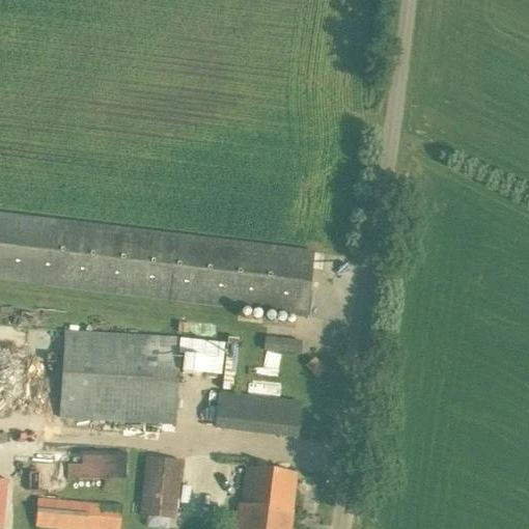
[(0,280),(308,316),(308,315),(316,249),(0,214),(0,280)]
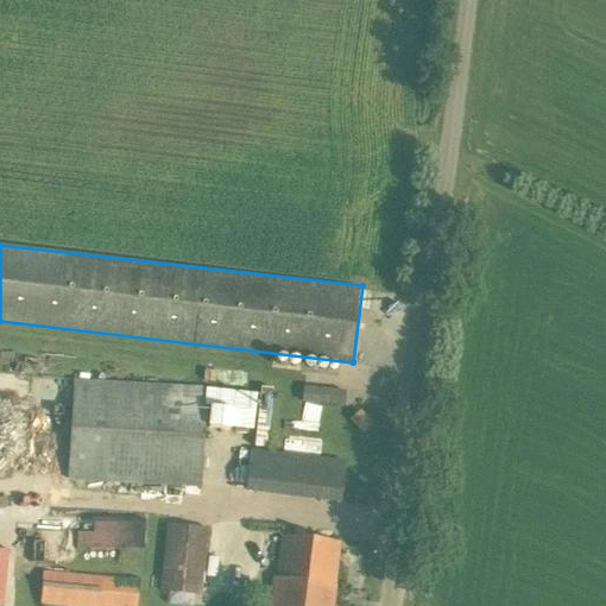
[(207,420),(209,385),(75,377),(69,479),(203,486),(207,420)]
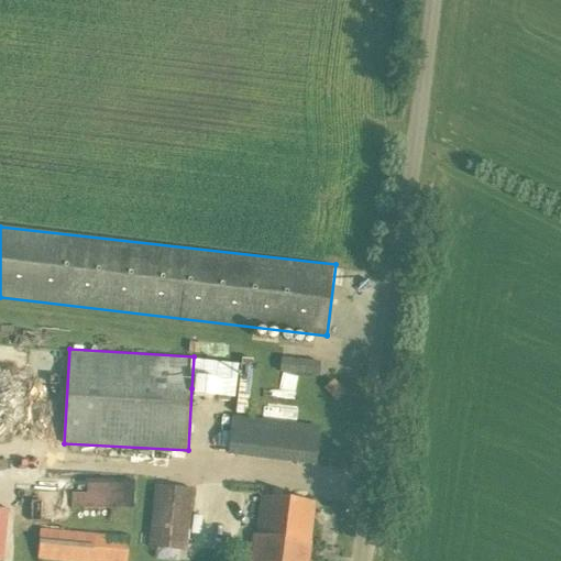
[(194,356),(191,388),(235,393),(239,361),(194,356)]
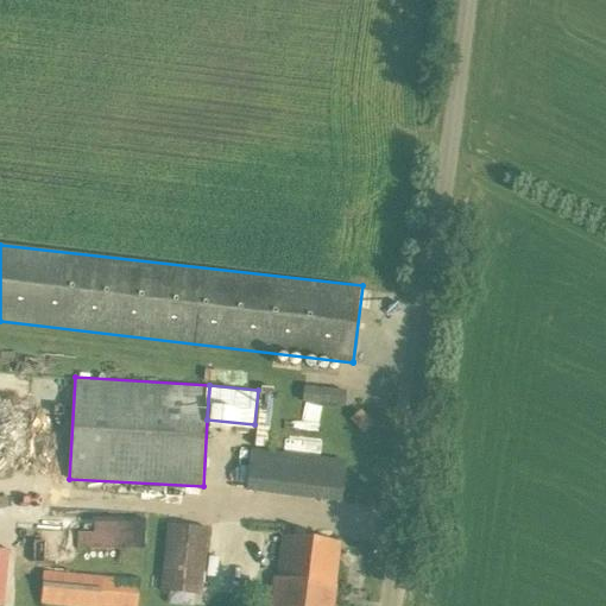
[(347,405),(348,390),(305,385),(304,401),(347,405)]
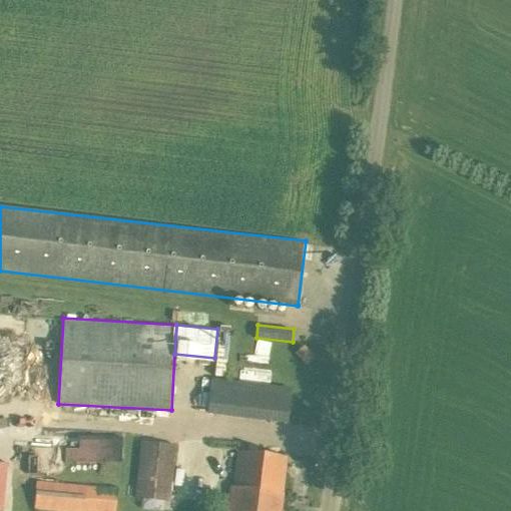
[(243,350),(242,364),(273,366),(274,353),(243,350)]
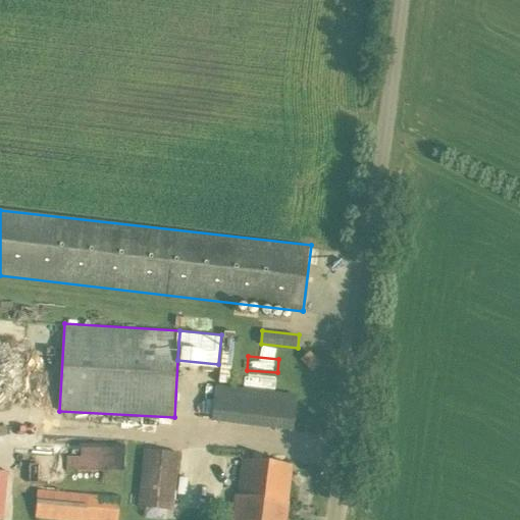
[(294,430),(299,393),(216,383),(212,421),(294,430)]
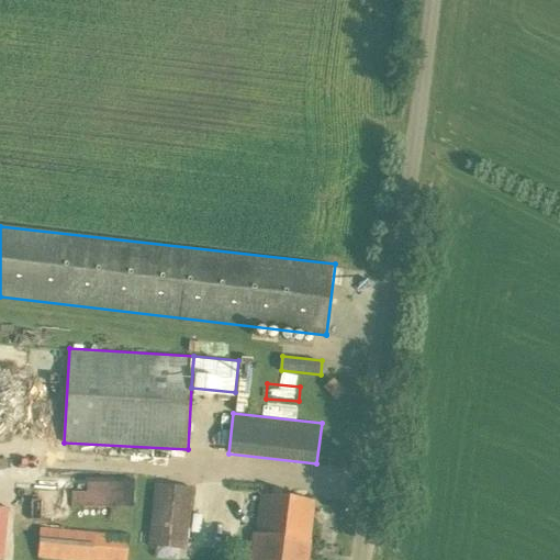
[(82,504),(132,501),(130,478),(81,481),(82,504)]
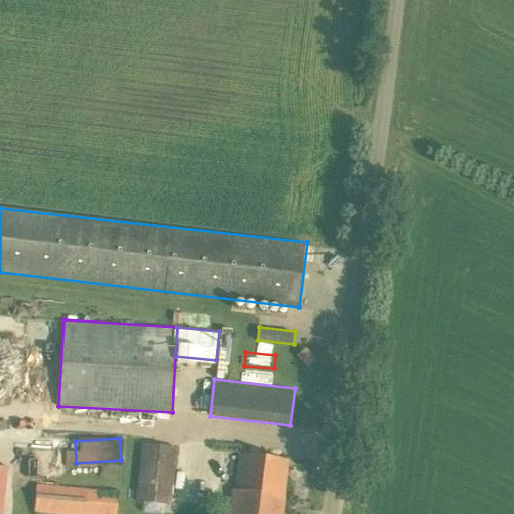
[(70,440),(54,440),(54,457),(70,458),(70,440)]
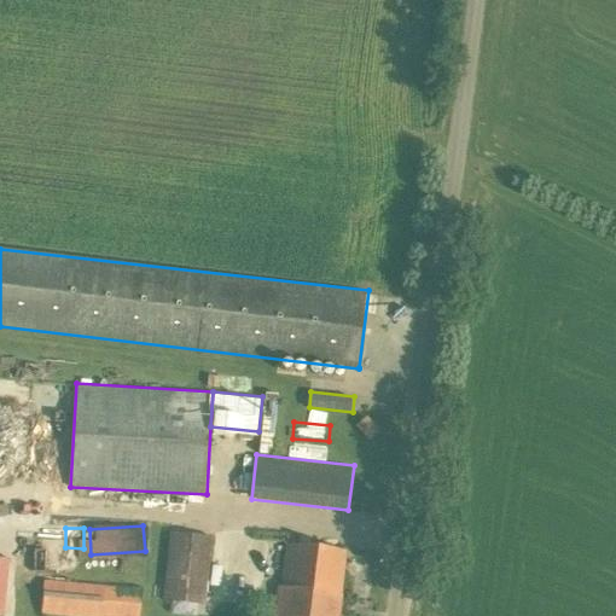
[(208,603),(211,563),(214,535),(170,532),(164,598),(169,599),(208,603)]
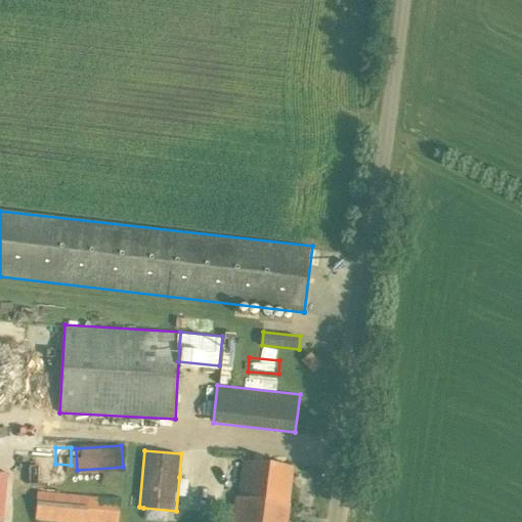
[(288,521),(295,465),(244,459),(235,521),(288,521)]
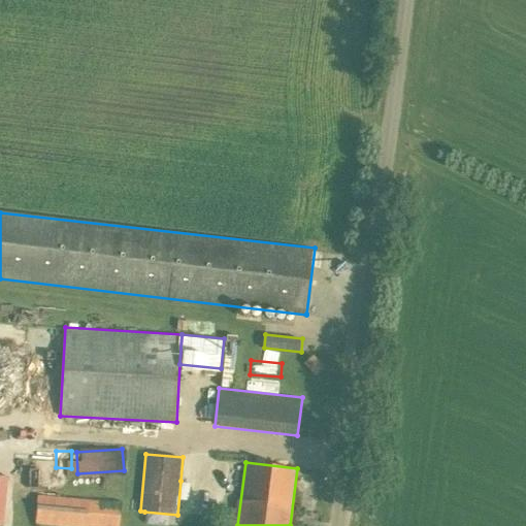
[(198,492),(202,474),(193,472),(189,490),(198,492)]
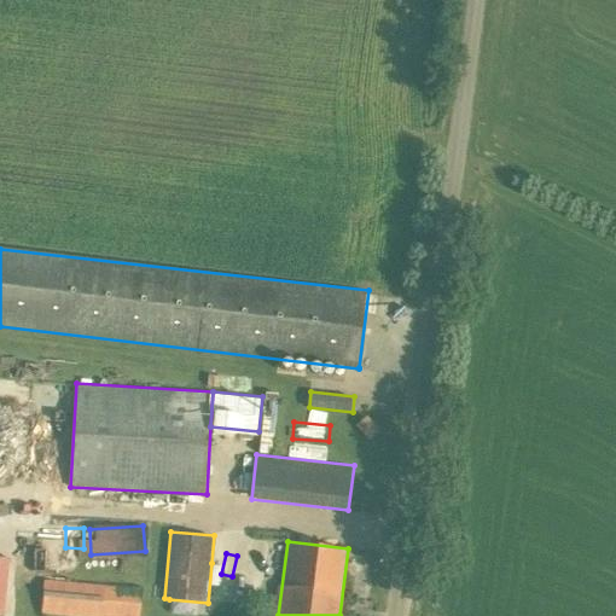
[(77,615),(141,615),(145,588),(45,579),(42,612),(77,615)]
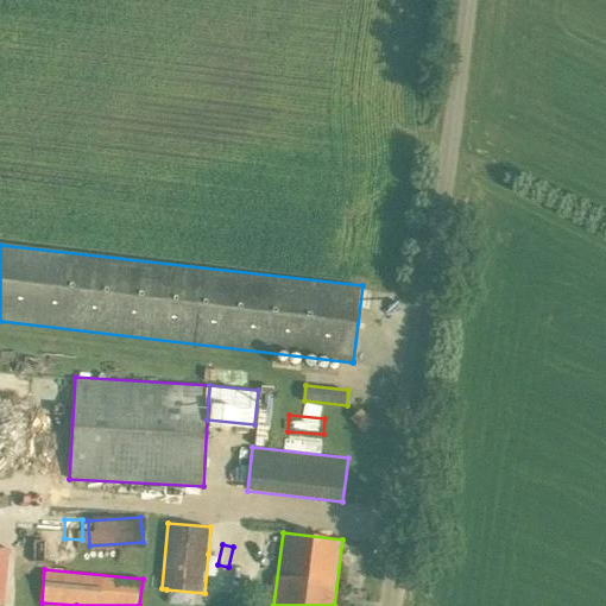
[(223,578),(222,591),(247,593),(248,580),(223,578)]
